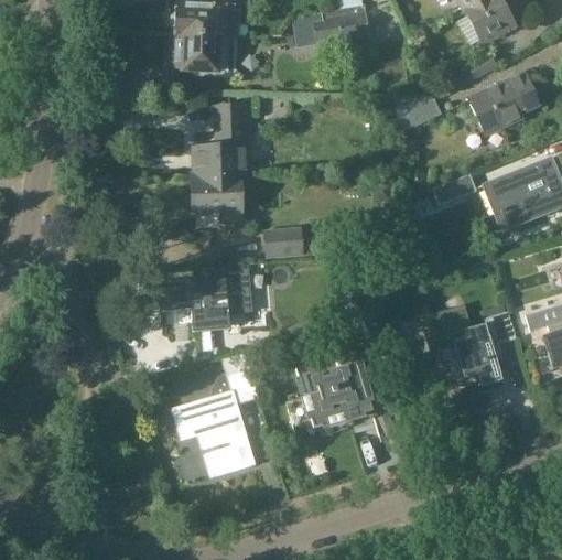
[(172,24),(176,27),(175,34),(227,36),(227,35),(228,18),(231,18),(233,3),(242,3),(242,0),(218,0),(218,2),(177,1),(176,11),(172,13),(172,24)]
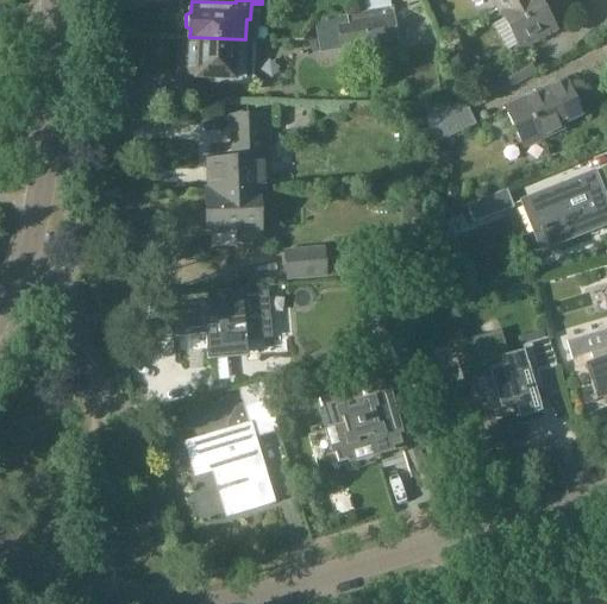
[(352,0),(354,10),(368,7),(367,0),(352,0)]
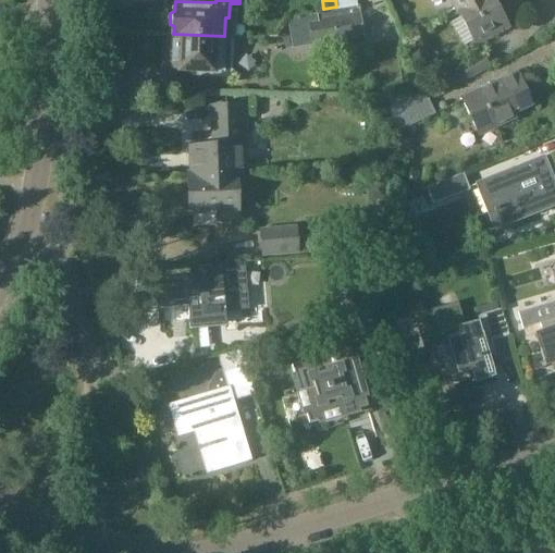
[(464,0),(457,3),(477,41),(509,24),(496,0),(464,0)]
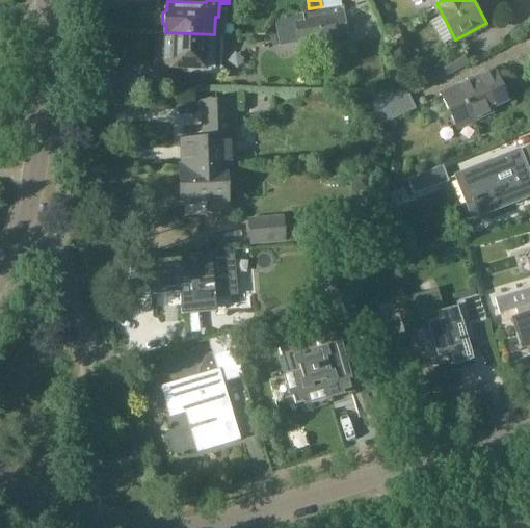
[(349,33),(344,2),(321,6),(309,8),(293,10),(295,19),(296,19),(299,41),(349,33)]
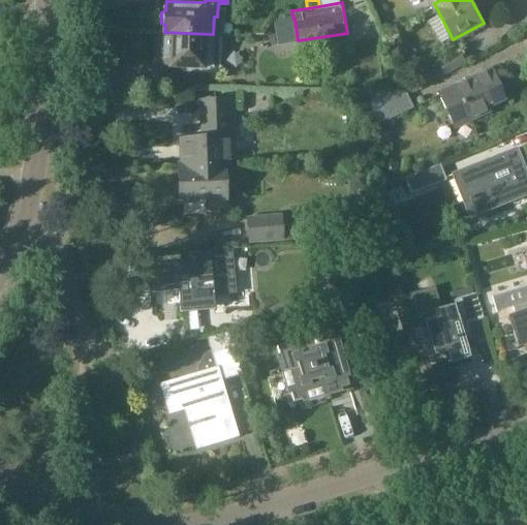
[(161,64),(187,65),(187,70),(221,71),(223,33),(213,33),(213,34),(164,32),(164,39),(162,39),(161,64)]
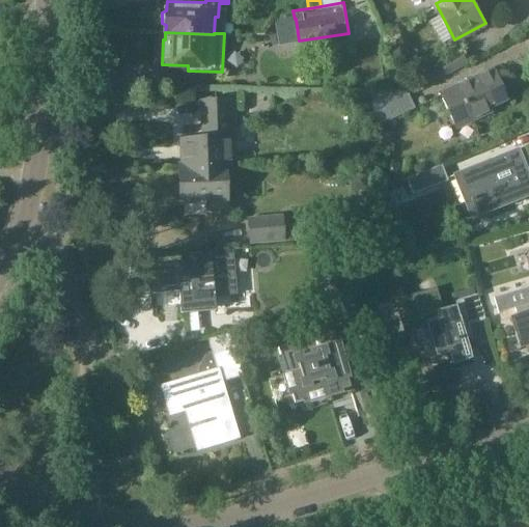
[(448,74),(469,62),(463,50),(442,61),(443,63),(407,81),(412,89),(448,73),(448,74)]
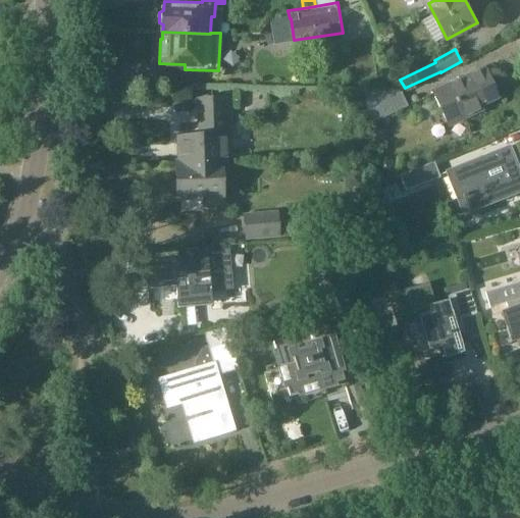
[(434,92),(450,124),(484,108),(482,104),(500,96),(485,67),(434,92)]
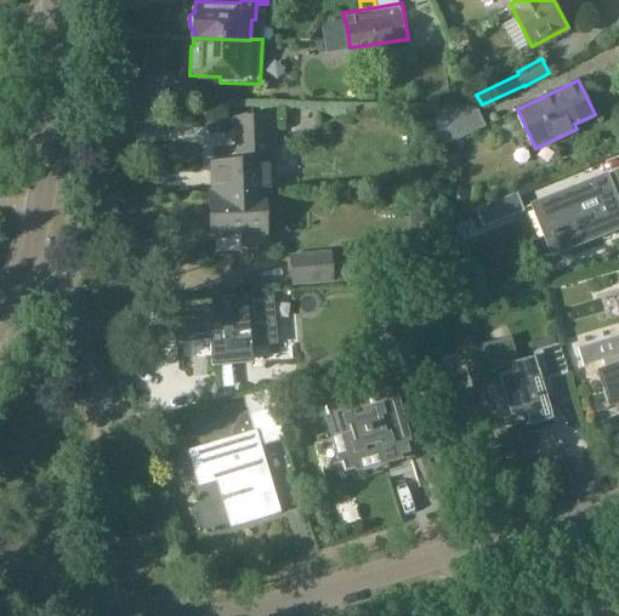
[(487,124),(480,107),(436,107),(441,147),(487,124)]
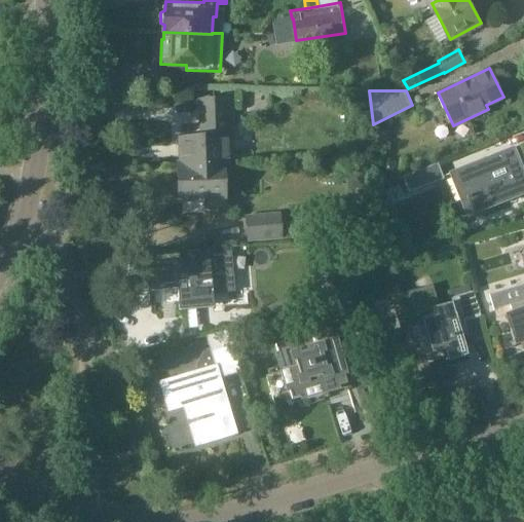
[(183,161),(227,159),(230,159),(228,96),(202,97),(203,134),(182,135),(183,161)]
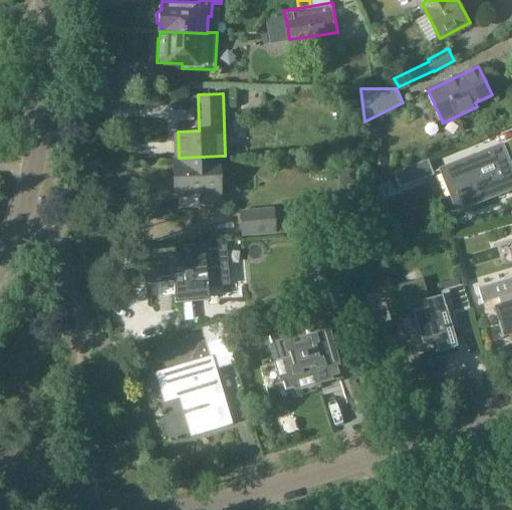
[(511,164),(503,143),(442,167),(454,196),(474,188),(479,201),(511,187),(511,164)]
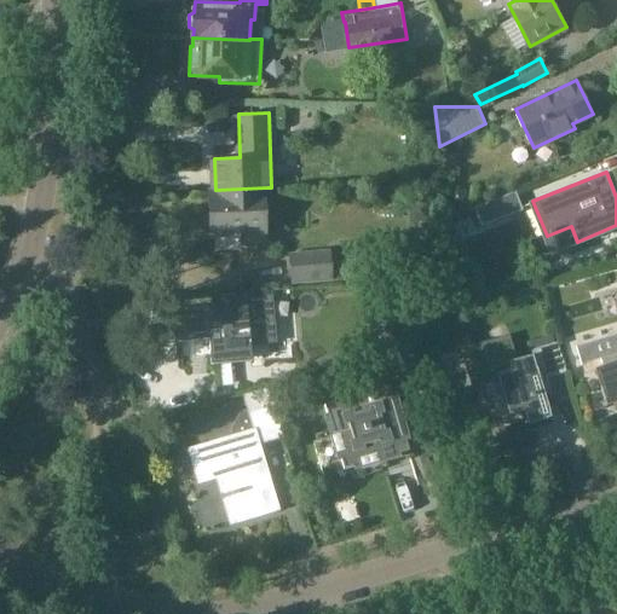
[(470,191),(460,184),(450,187),(448,198),(457,206),(467,202),(470,191)]
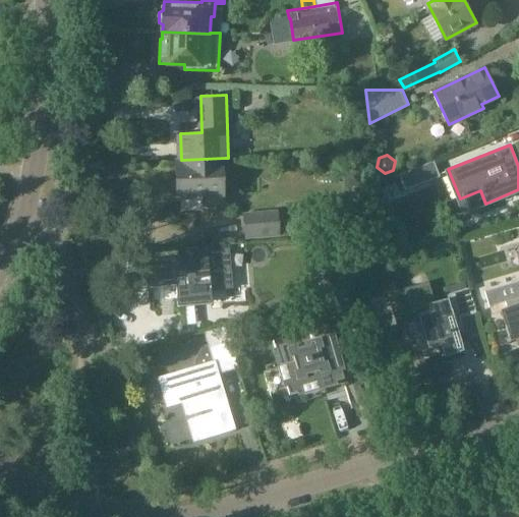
[(226,196),(225,158),(181,160),(177,160),(179,193),(208,192),(208,197),(226,196)]
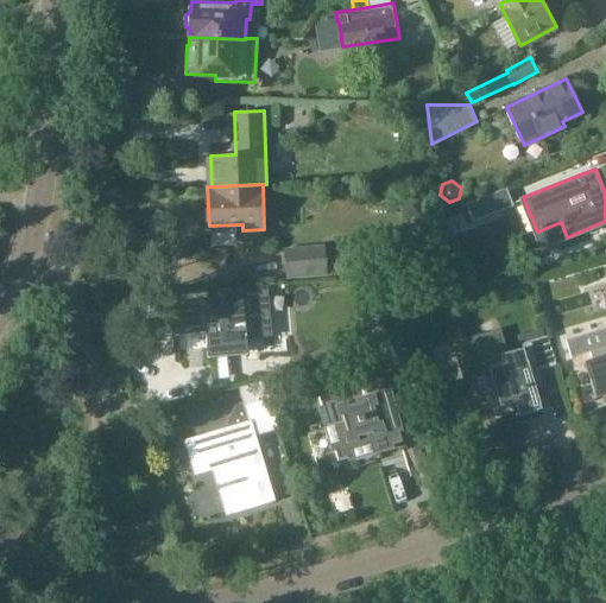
[(461,226),(515,204),(507,186),(468,202),(469,208),(456,214),(461,226)]
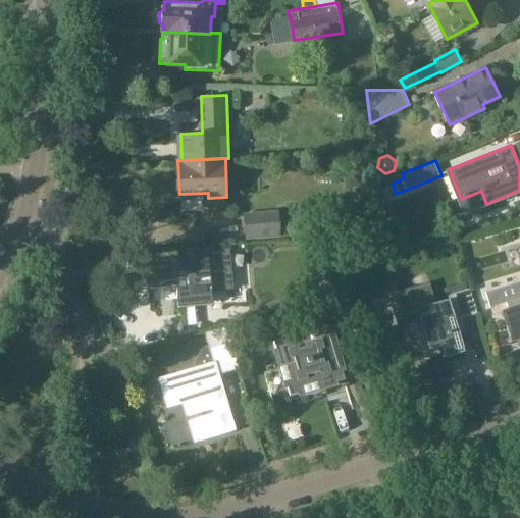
[(347,185),(364,185),(363,167),(348,166),(347,185)]
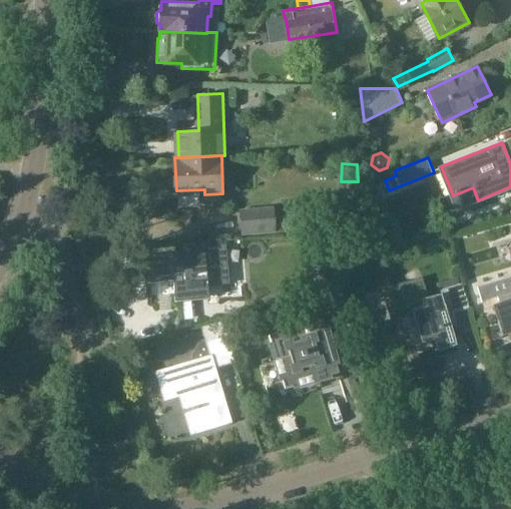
[(285,228),(283,205),(275,206),(275,205),(239,208),(241,234),(278,230),(277,228),(285,228)]
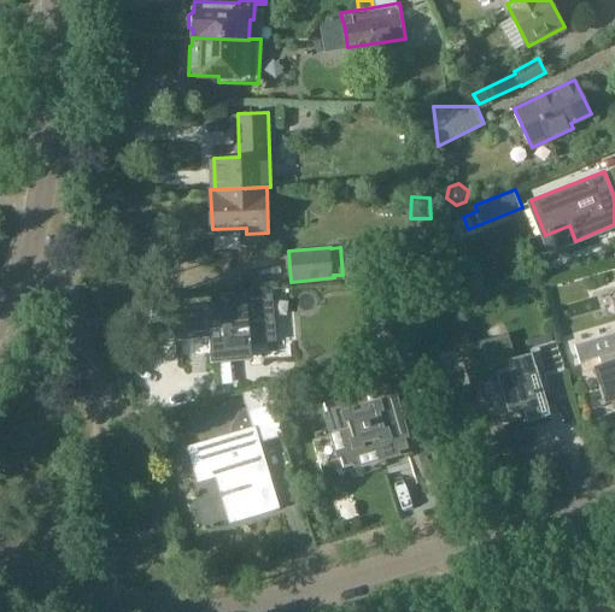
[(210,336),(211,355),(252,353),(251,327),(268,325),(264,287),(216,292),(216,294),(212,295),(212,306),(177,310),(180,339),(210,336)]
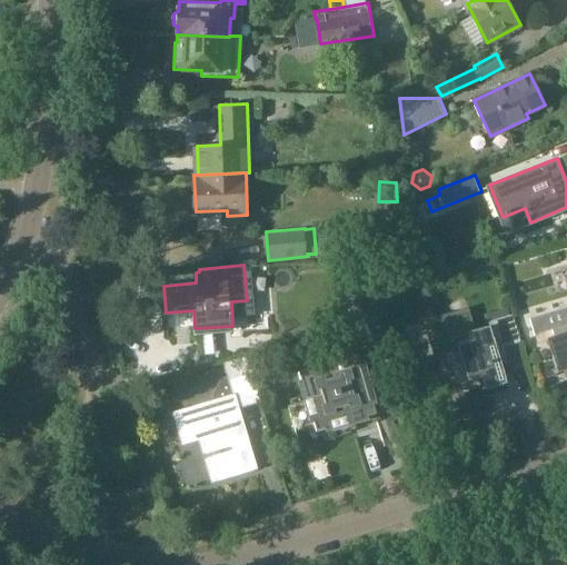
[(554,328),(556,336),(548,337),(558,372),(565,369),(566,372),(566,306),(531,316),(536,333),(554,328)]
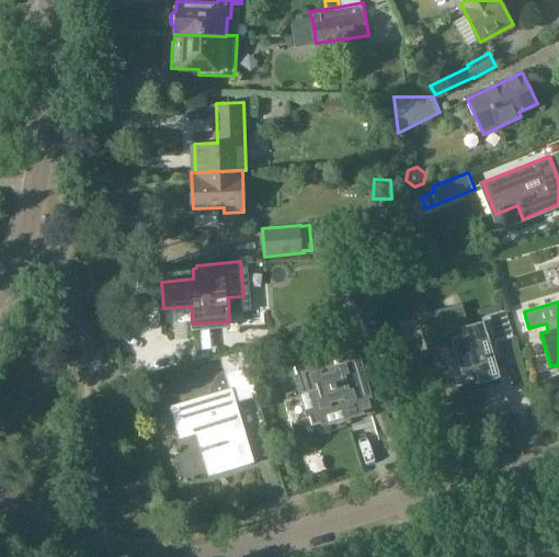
[(515,336),(506,308),(483,316),(485,320),(467,325),(461,305),(422,317),(432,348),(436,347),(441,363),(447,361),(455,387),(479,379),(480,383),(502,377),(494,353),(501,351),(498,340),(515,336)]
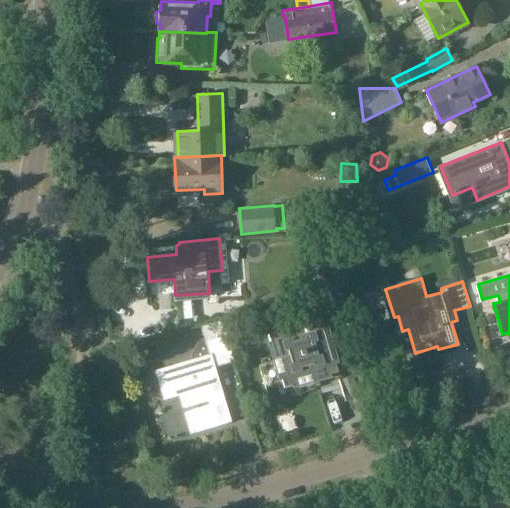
[(323,316),(269,333),(286,386),(340,370),(323,316)]
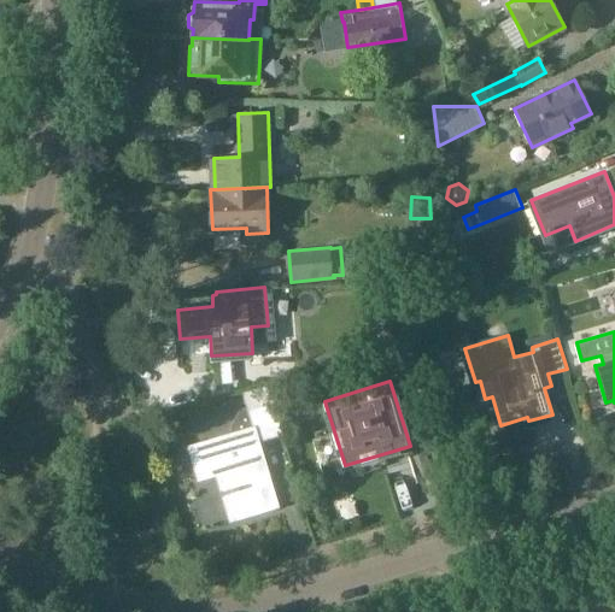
[(249,409),(253,427),(189,445),(199,480),(217,474),(223,492),(220,493),(221,498),(227,495),(234,517),(262,508),(262,511),(277,507),(258,441),(282,435),(273,401),(249,409)]
